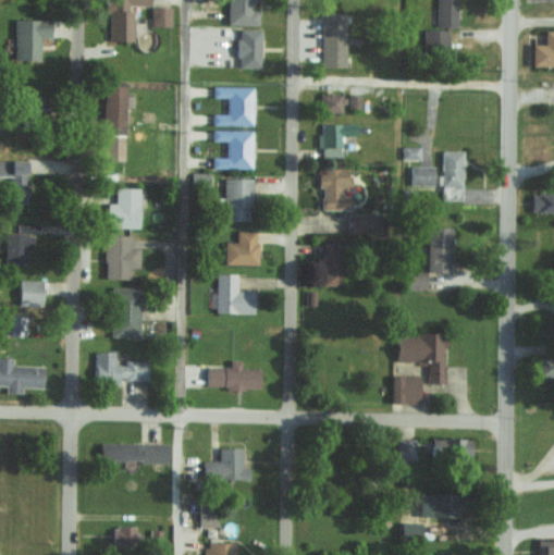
[(152,0),(110,0),(110,42),(134,44),(135,7),(154,7),(152,0)]
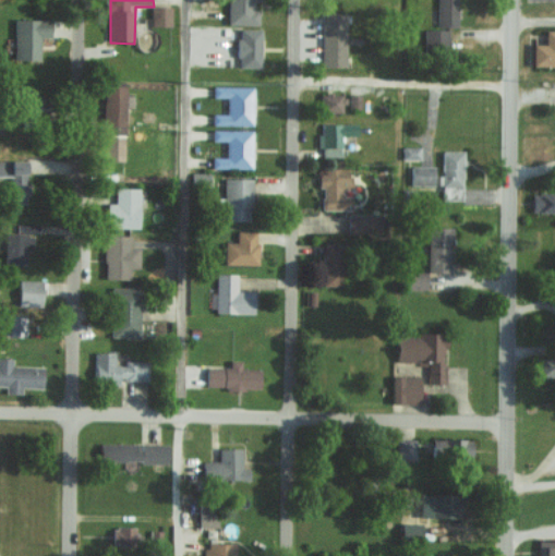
[(231,0),(231,26),(258,27),(260,2),(261,2),(261,0),(231,0)]
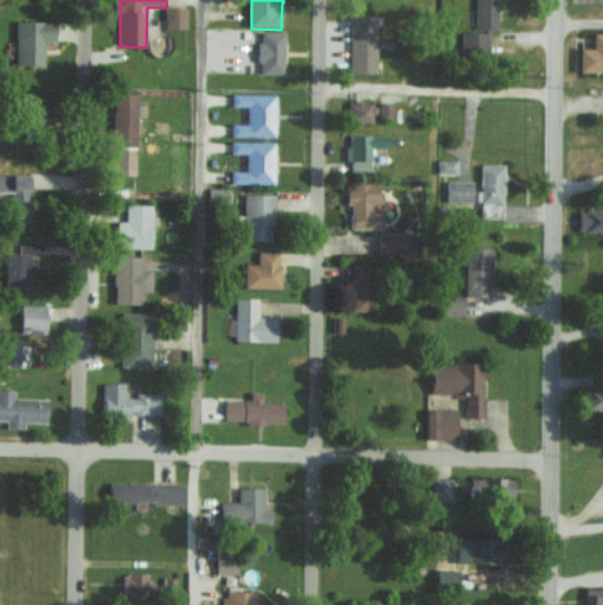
[(479,0),(478,31),(500,31),(500,0),(479,0)]
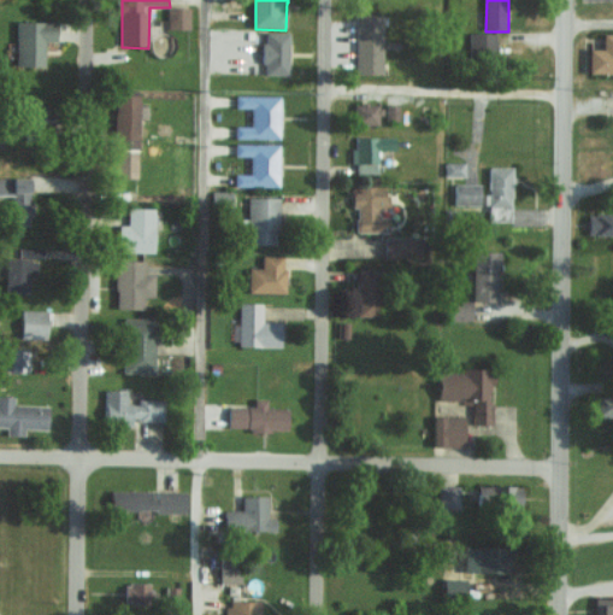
[(193,10),(170,9),(170,30),(193,31),(193,10)]
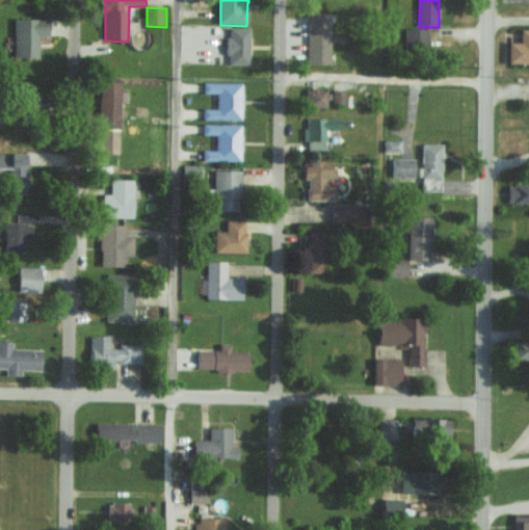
[(333,14),(310,14),(309,65),(332,65),(333,14)]
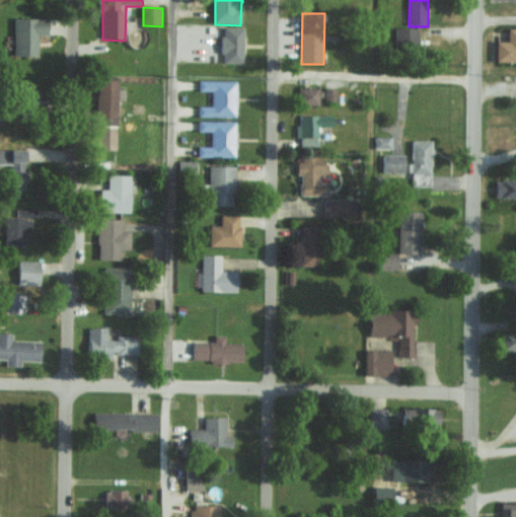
[(50,19),(16,19),(15,57),(40,58),(40,37),(50,37),(50,19)]
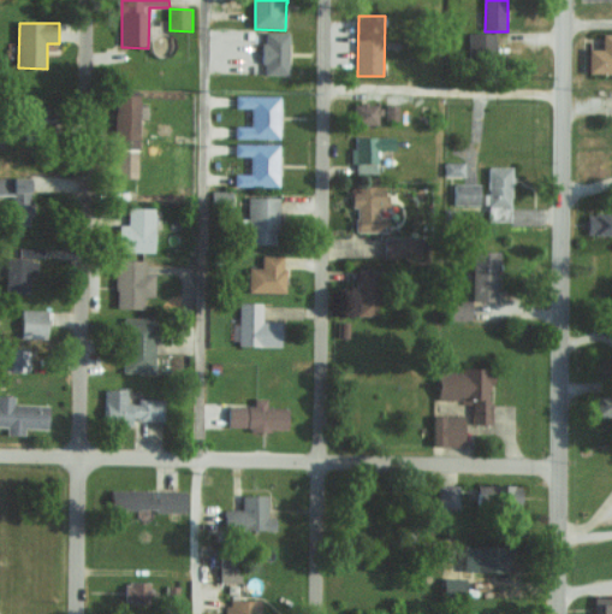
[(290,77),(291,34),(266,33),(265,76),(290,77)]
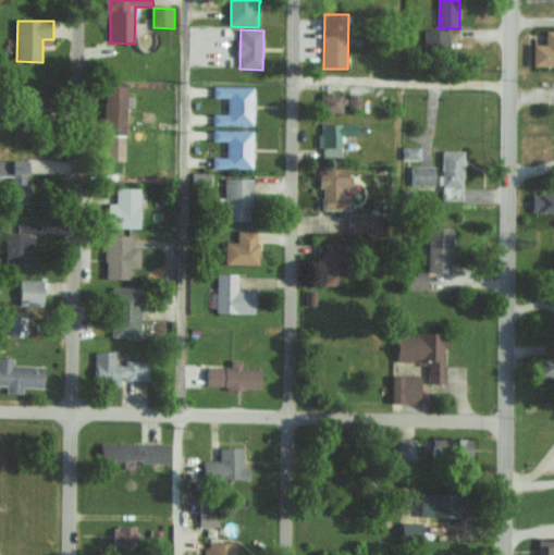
[(451,31),(427,31),(426,53),(451,54),(451,31)]
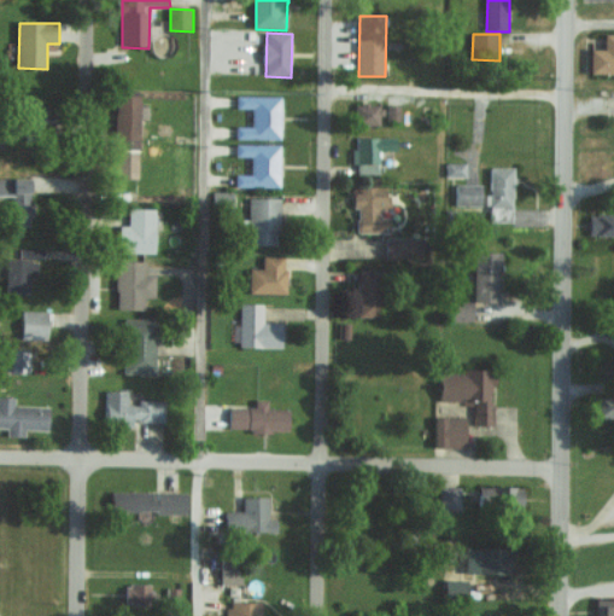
[(613,35),(607,35),(607,51),(594,51),(594,75),(613,74),(613,35)]
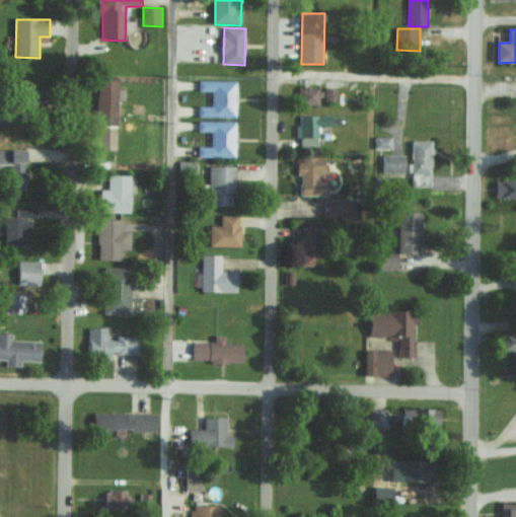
[(120,82),(98,81),(98,125),(124,126),(125,92),(119,92),(120,82)]
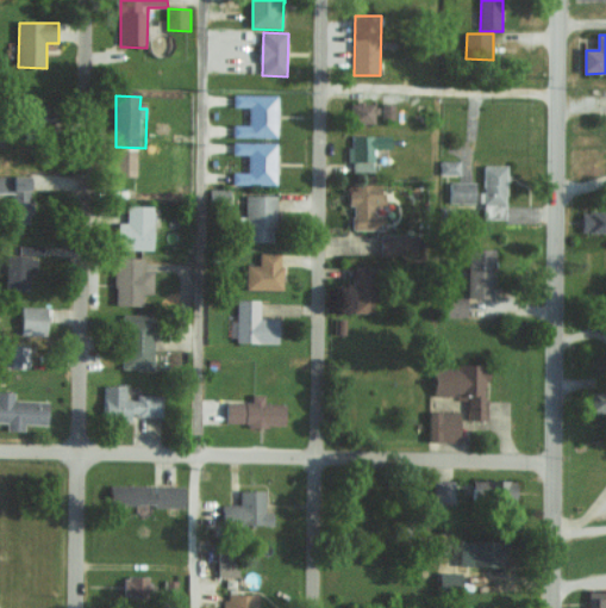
[(279,138),(280,97),(236,95),(236,107),(251,109),(250,126),(235,125),(235,138),(279,138)]
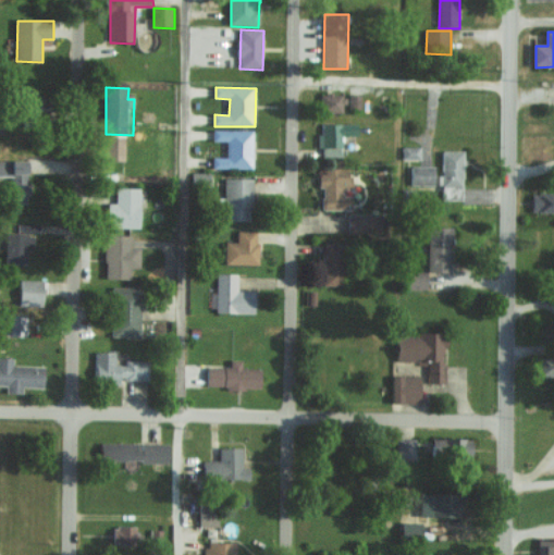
[(322,96),(323,114),(345,113),(344,95),(322,96)]
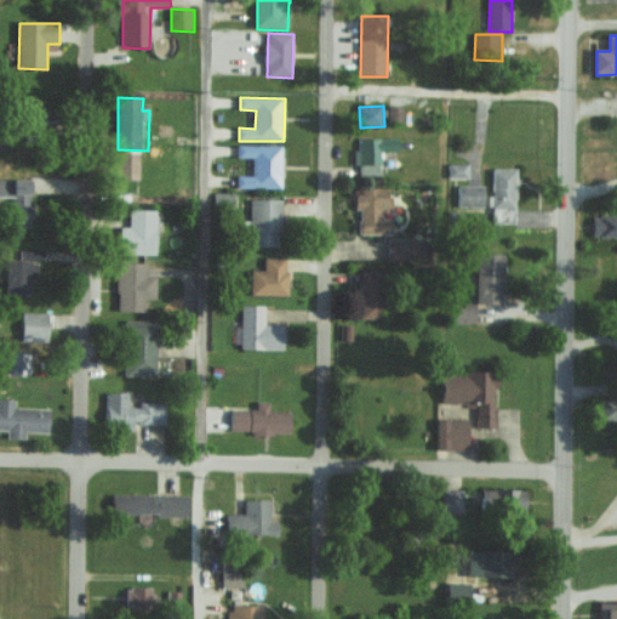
[(392,123),(404,123),(403,107),(392,107),(392,123)]
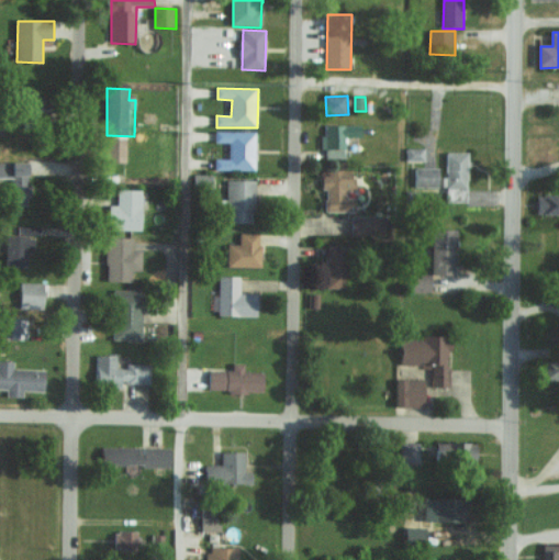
[(347,158),(346,138),(362,138),(362,125),(327,126),(327,135),(325,135),(325,158),(347,158)]
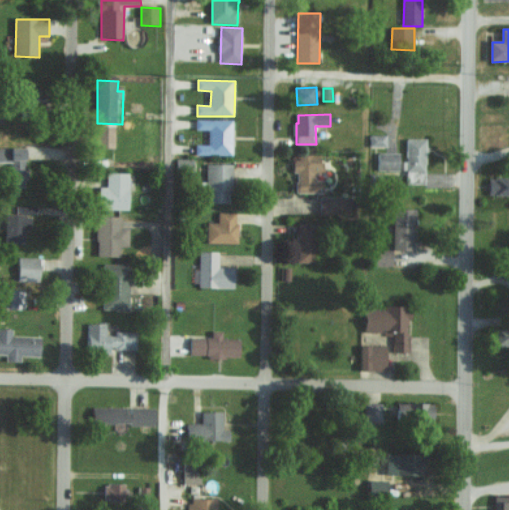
[(234,156),(235,121),(197,120),(197,130),(210,131),(210,145),(197,145),(197,155),(234,156)]
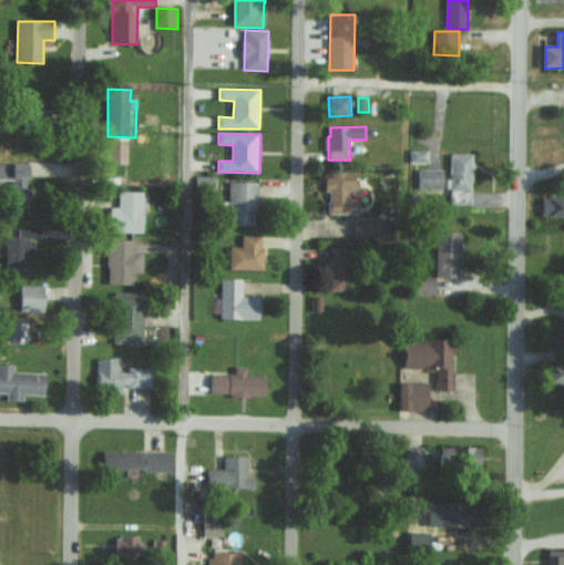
[(108,165),(129,166),(130,141),(109,139),(108,165)]
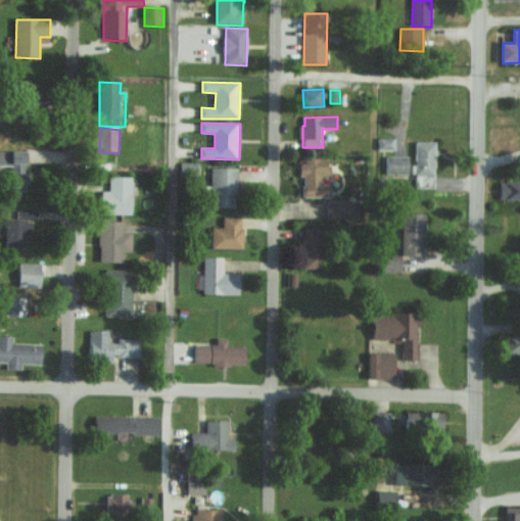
[(396,150),(396,139),(379,139),(379,150),(396,150)]
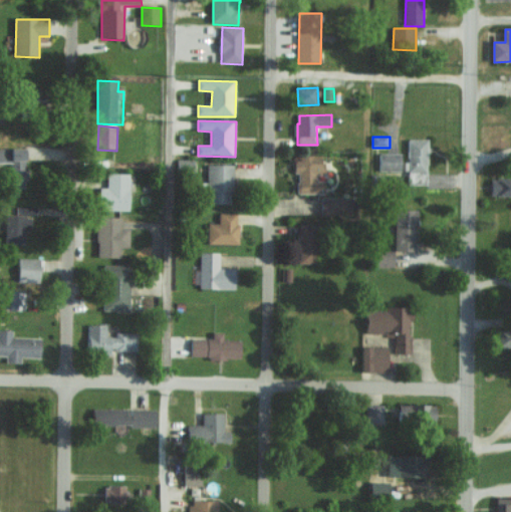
[(429,173),(430,140),(410,140),(410,172),(429,173)]
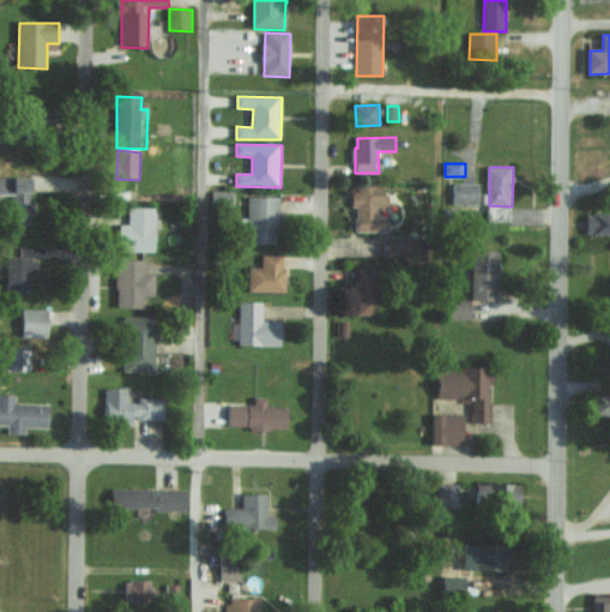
[(454,205),(481,205),(481,184),(454,185),(454,205)]
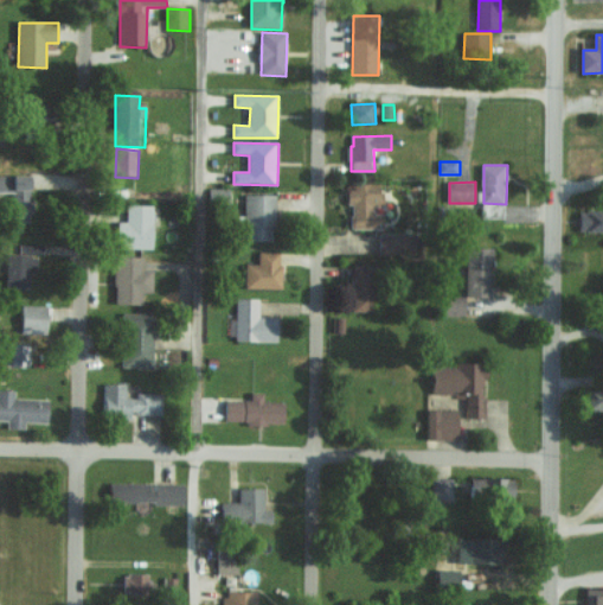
[(353,229),(385,230),(386,211),(383,211),(383,184),(350,184),(350,207),(354,207),(353,229)]
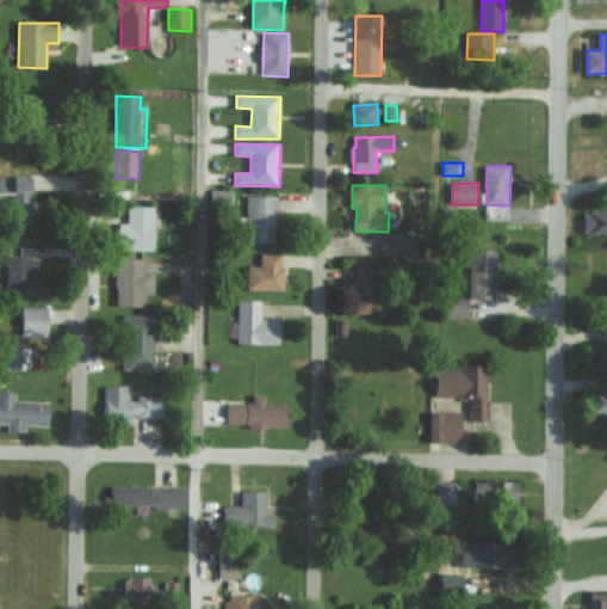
[(230,192),(215,191),(212,204),(229,207),(230,192)]
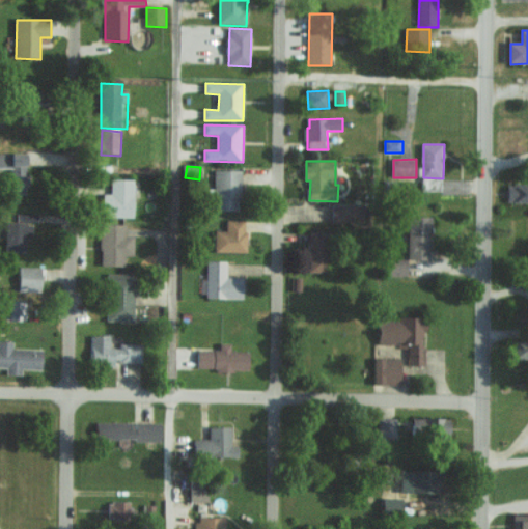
[(29,196),(30,168),(10,167),(9,196),(29,196)]
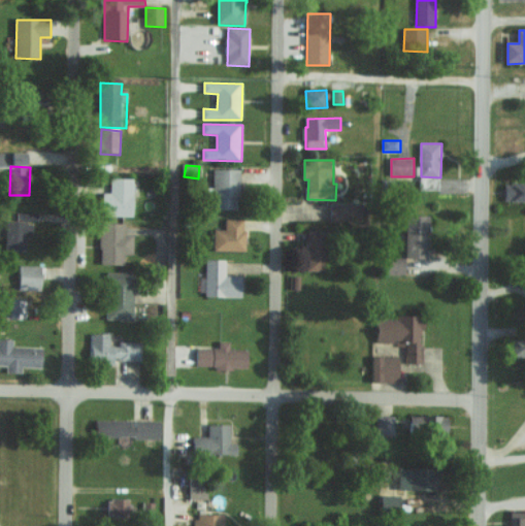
[(239,210),(240,170),(216,170),(215,210),(239,210)]
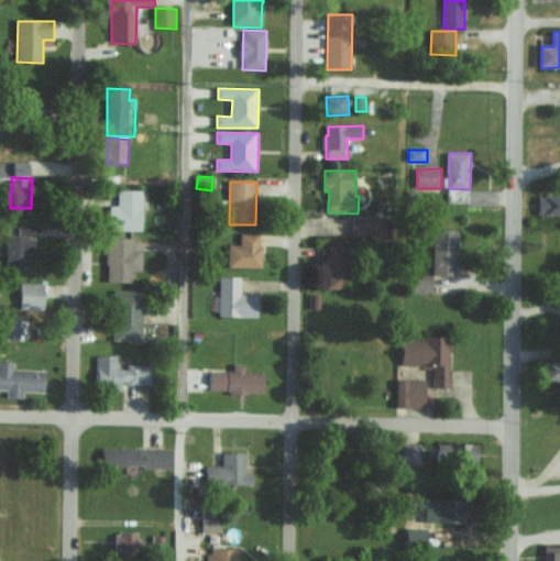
[(470,204),(470,189),(449,190),(449,204),(470,204)]
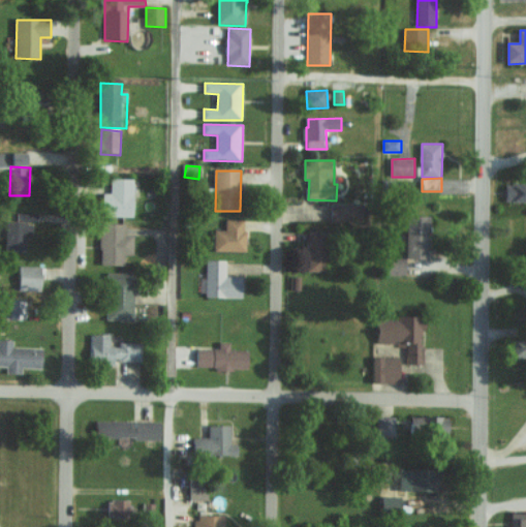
[(135,180),(112,180),(112,194),(104,194),(104,217),(134,218),(135,180)]
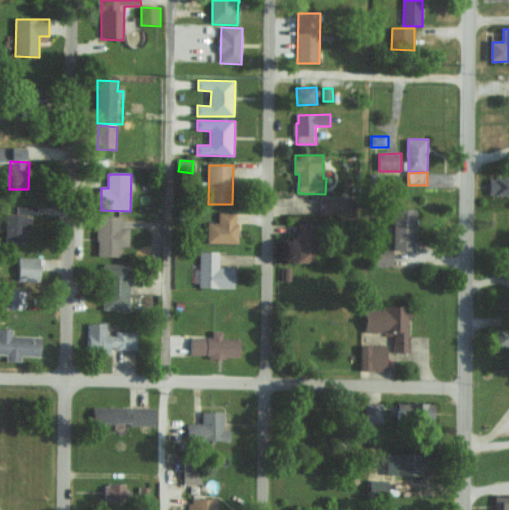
[(508,176),(491,177),(491,195),(508,194),(508,176)]
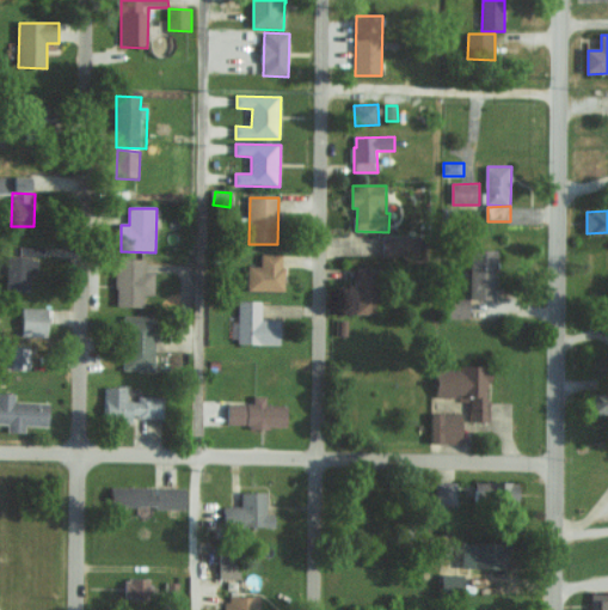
[(385,237),(385,258),(418,257),(417,237),(385,237)]
